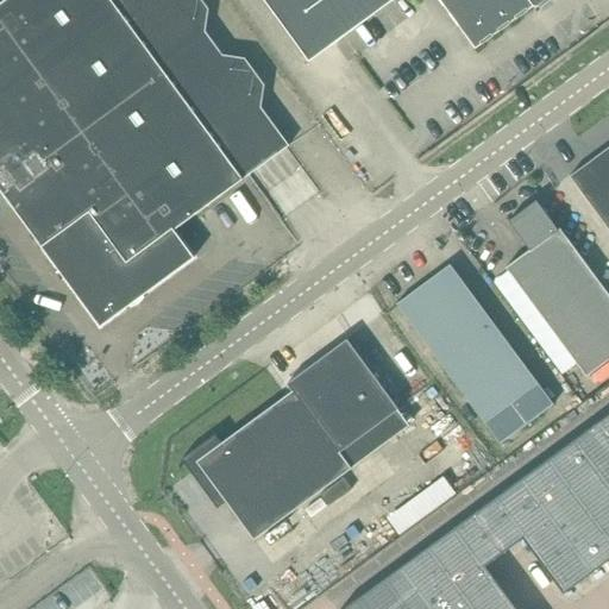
[(0,0),(0,190),(100,327),(194,258),(174,231),(289,146),(275,127),(181,0),(0,0)]
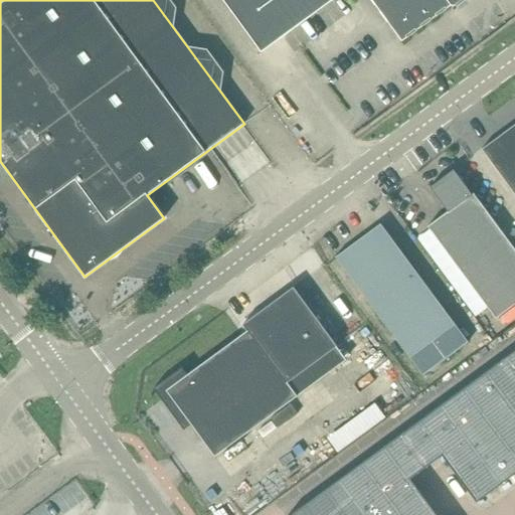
[(224,0),(263,51),(332,0),(370,0),(399,38),(451,0),(224,0)]
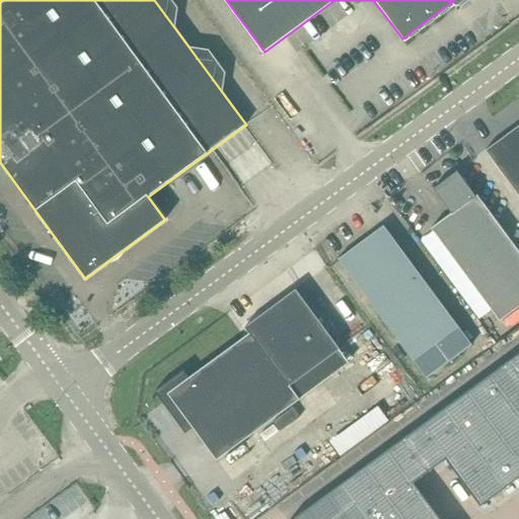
[(518,126),(486,151),(497,167),(518,197),(518,126)]
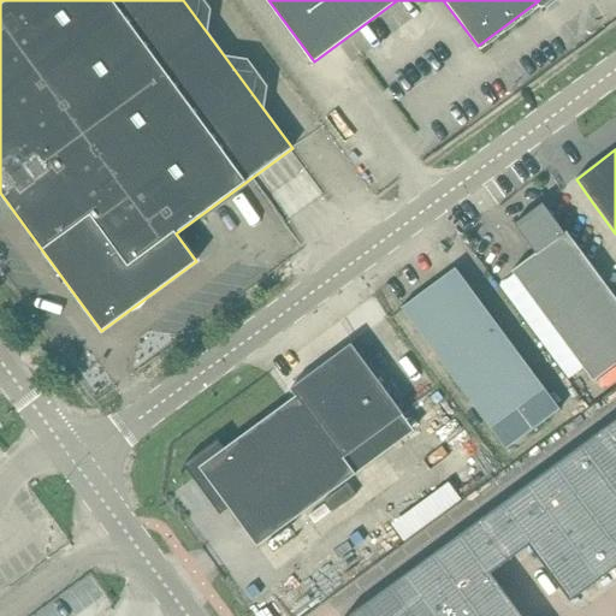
[(511,271),(593,381),(615,363),(615,300),(566,231),(563,232),(543,203),(514,225),(535,254),(511,271)]
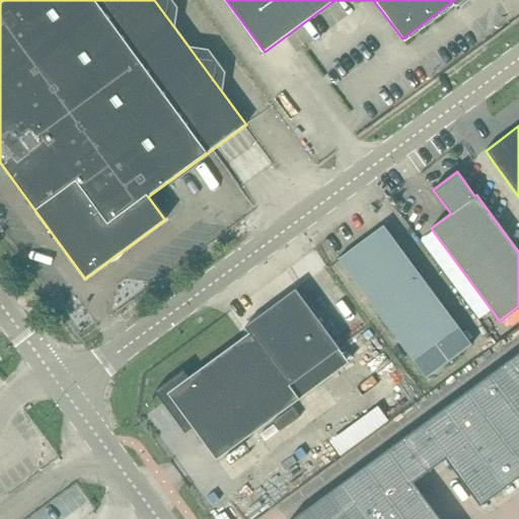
[(350,276),(426,379),(471,346),(395,242),(383,226),(339,260),(350,276)]
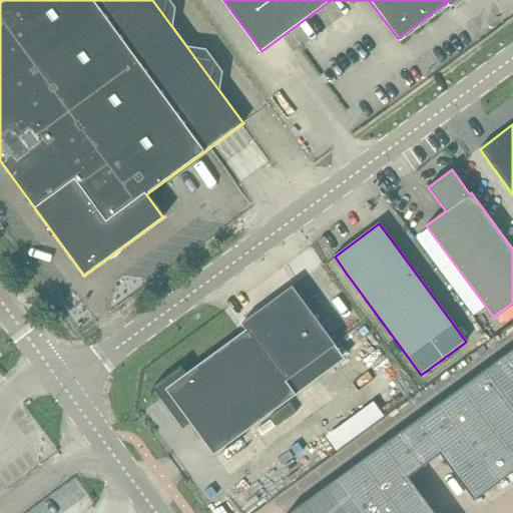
[(241,324),(246,330),(295,396),(345,359),(292,287),(241,324)]
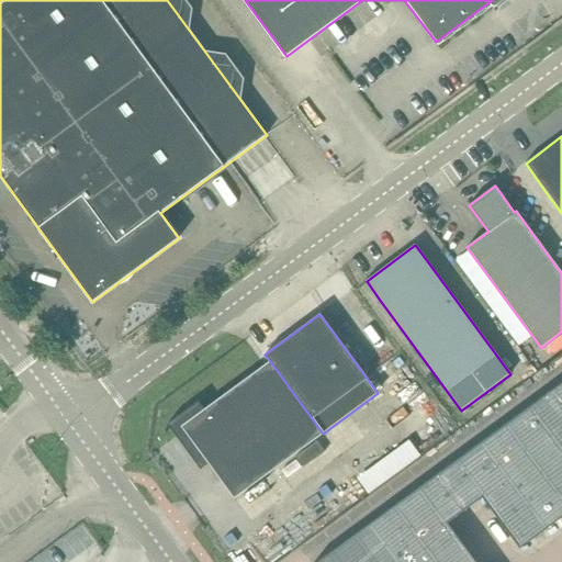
[(323,434),(270,361),(181,426),(234,498),(323,434)]
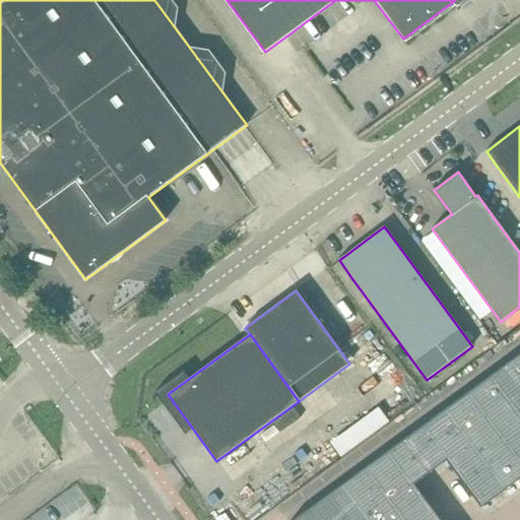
[(519,354),(390,450),(414,483),(446,460),(480,508),(519,478),(519,354)]
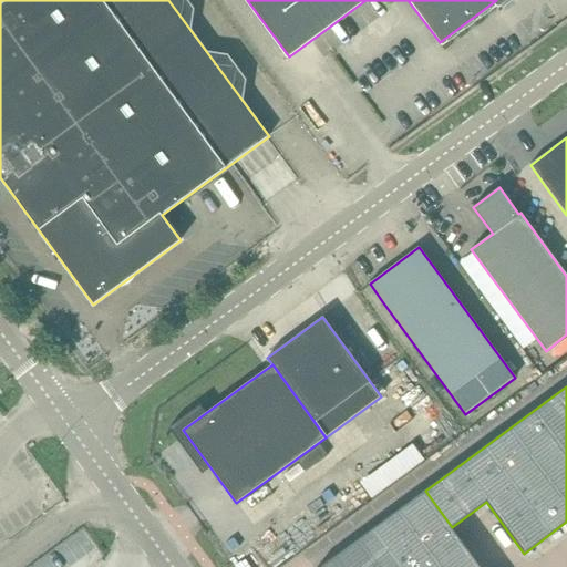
[(480,566),(452,527),(425,491),(371,531),(397,566),(480,566)]
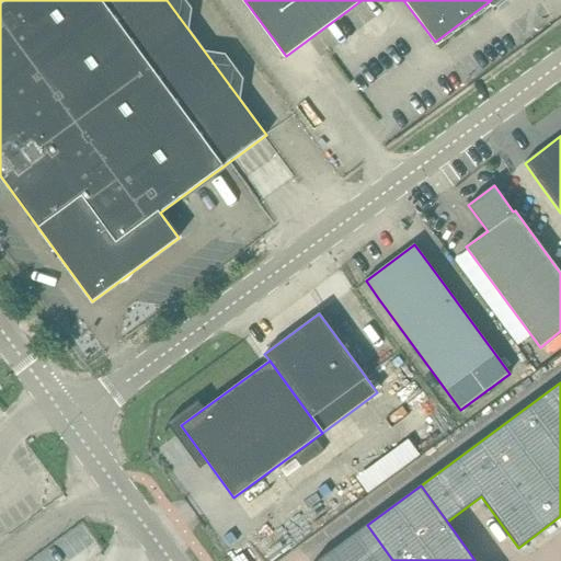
[(392,560),(367,525),(317,560),(392,560)]
